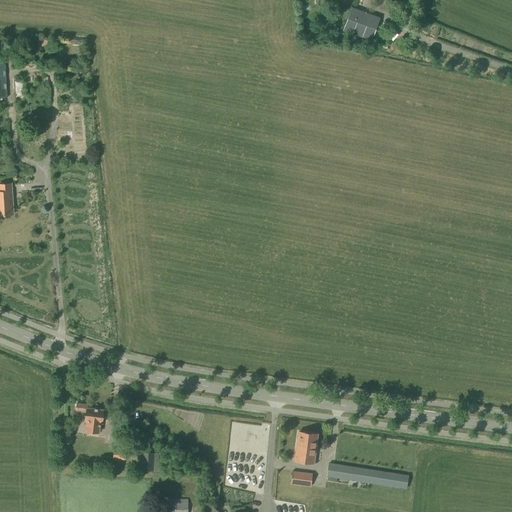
[(372,38),(378,20),(351,10),(344,28),(372,38)]
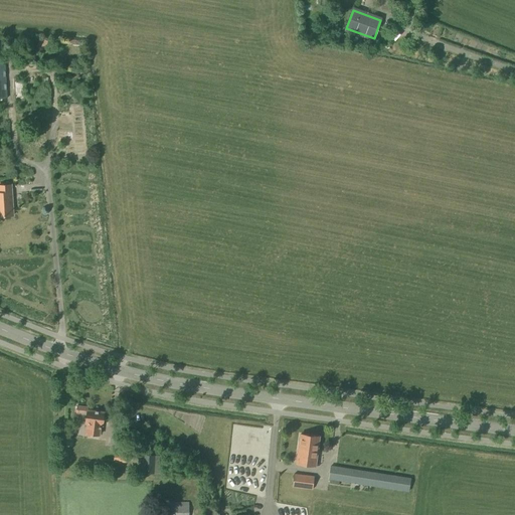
[(46,53),(50,42),(40,38),(36,48),(46,53)]
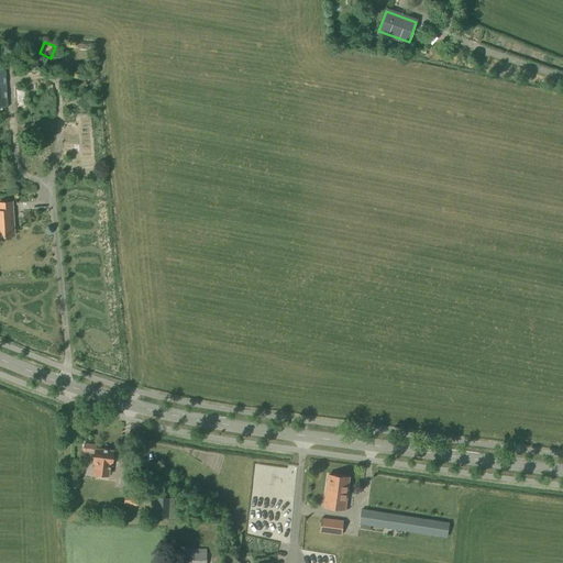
[(0,236),(14,235),(12,201),(0,202),(0,236)]
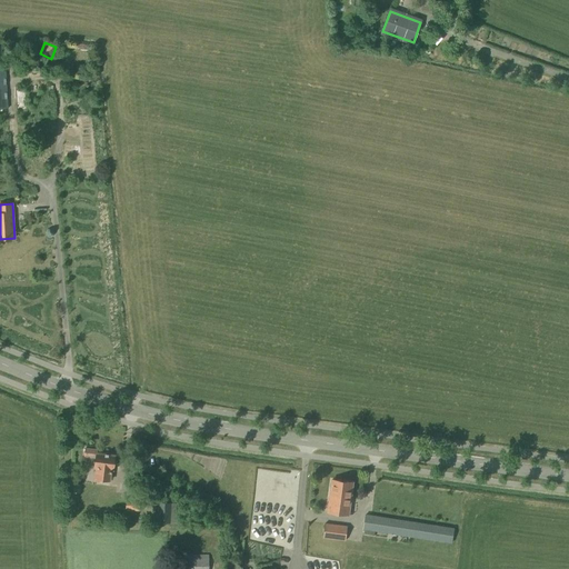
[(113,470),(115,456),(98,453),(98,450),(85,448),(83,457),(96,458),(93,468),(96,469),(95,480),(109,481),(111,470),(113,470)]
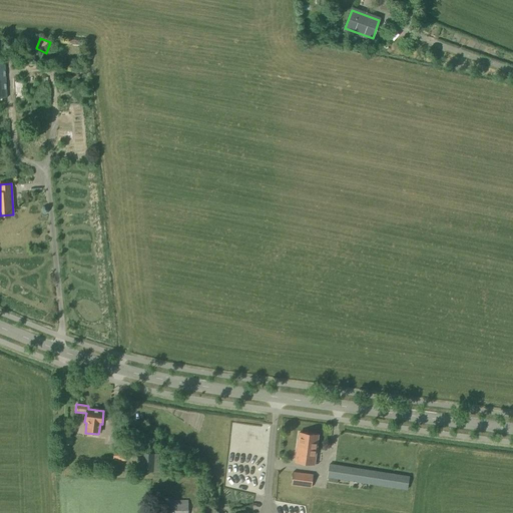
[(315,465),(319,436),(299,433),(295,462),(315,465)]
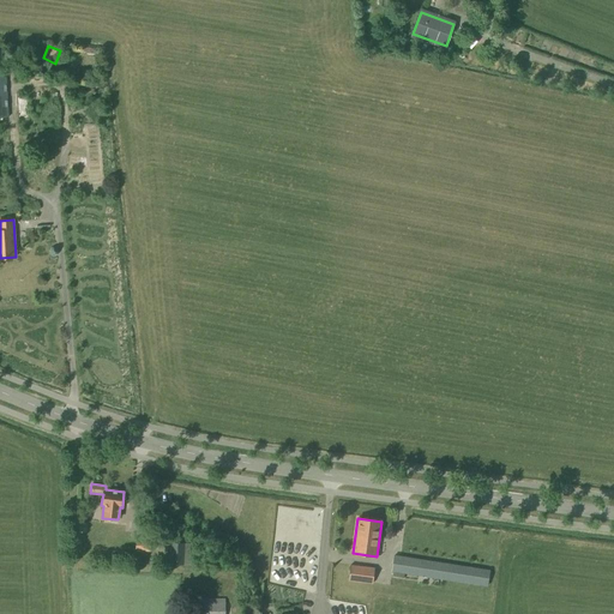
[(151,552),(151,539),(136,539),(134,552),(151,552)]
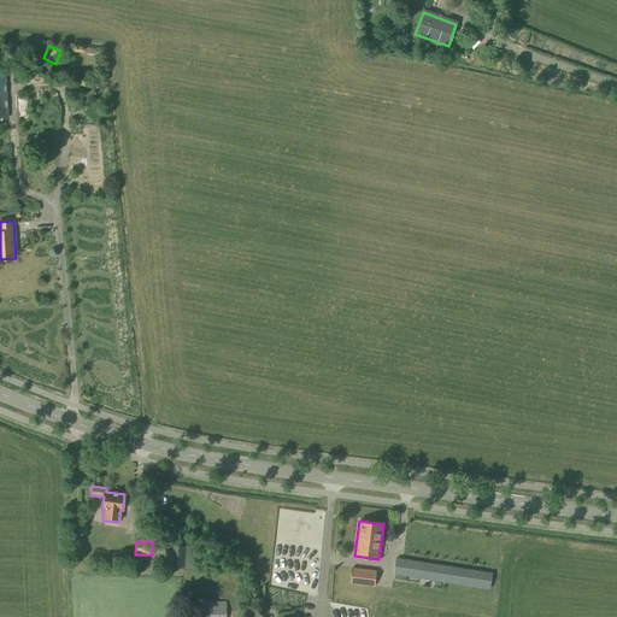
[(184,568),(186,546),(186,545),(171,545),(169,566),(184,568)]
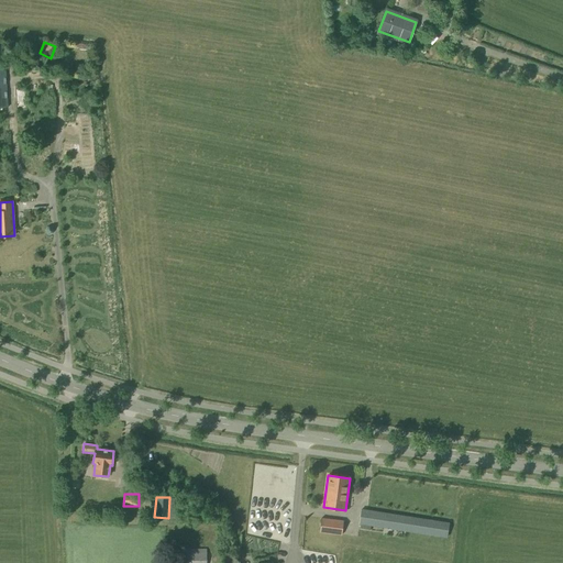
[(446,539),(449,522),(361,509),(359,525),(446,539)]
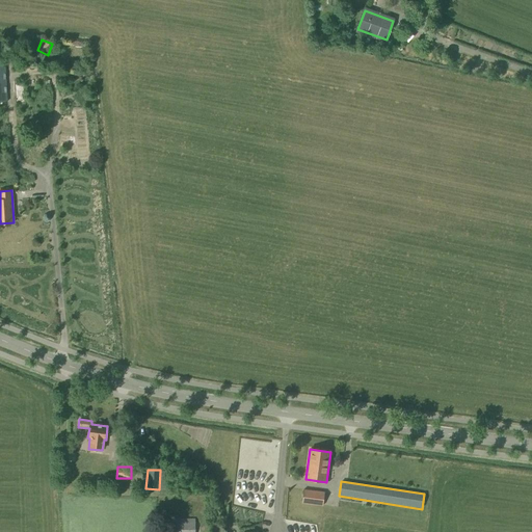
[(324,494),(303,490),(302,503),(323,506),(324,494)]
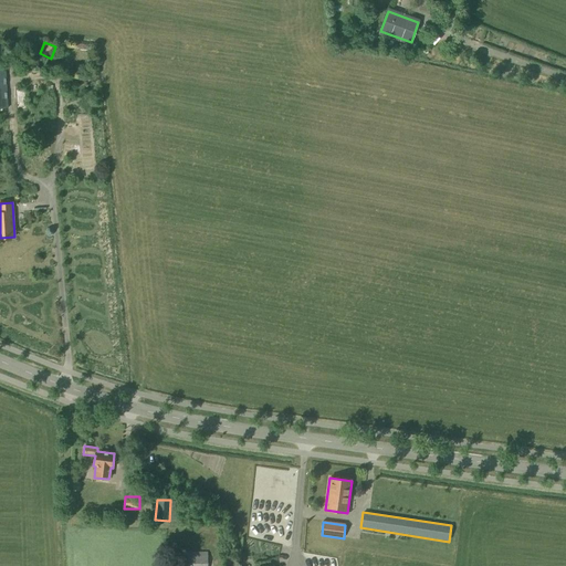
[(180,565),(207,565),(208,553),(181,553),(180,565)]
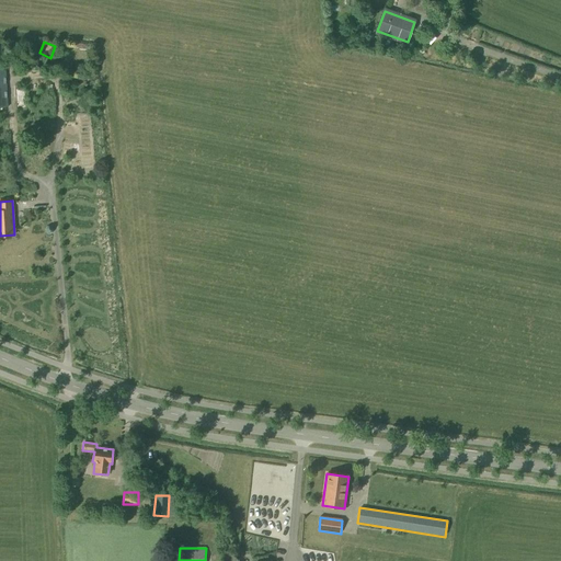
All buildings are outlined.
